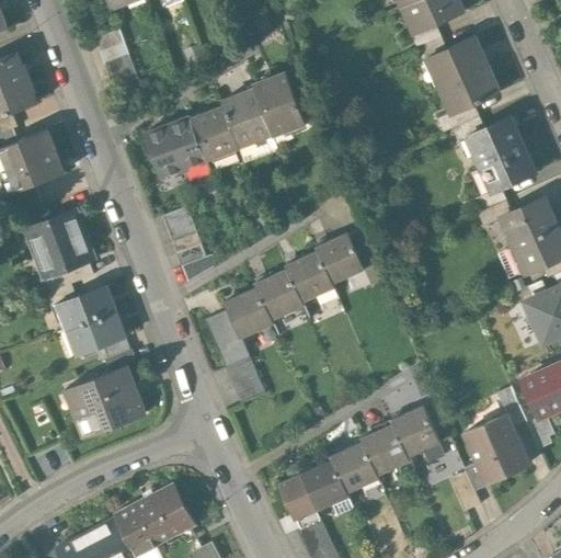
[(0,0),(0,29),(10,25),(1,0),(0,0)]
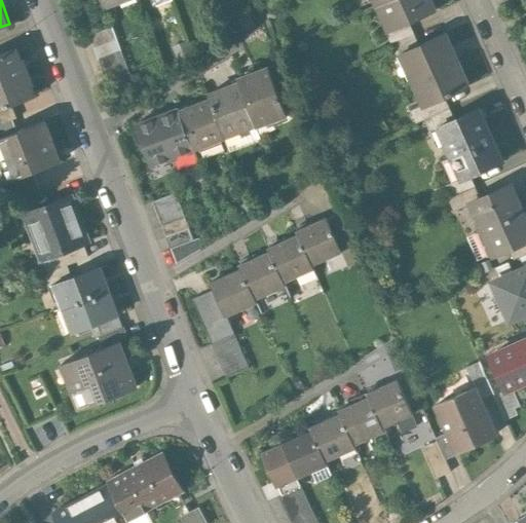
[(98,0),(102,11),(133,0),(98,0)]
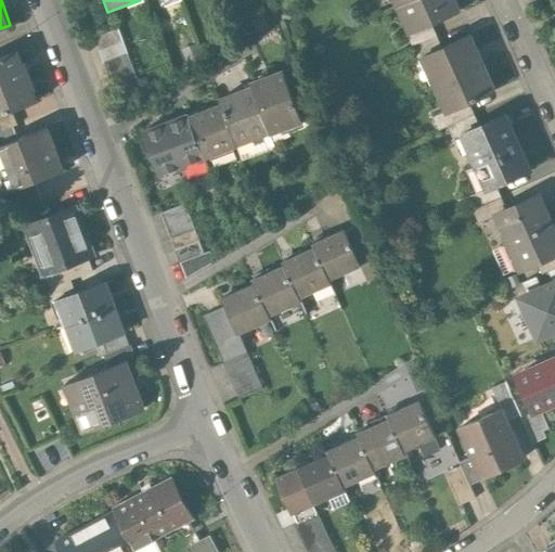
[(409,0),(392,8),(405,36),(430,24),(459,11),(453,0),(409,0)]
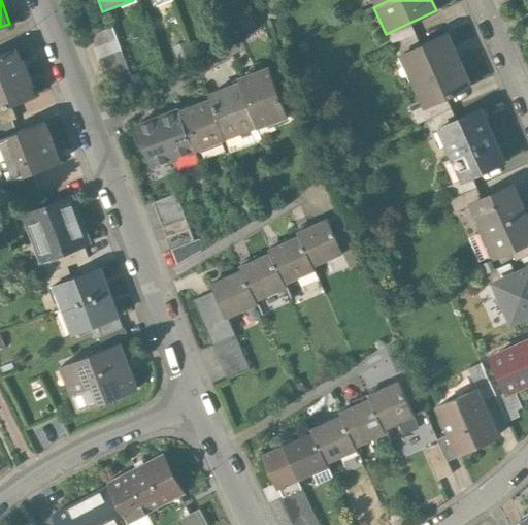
[(276,10),(268,9),(267,17),(275,18),(276,10)]
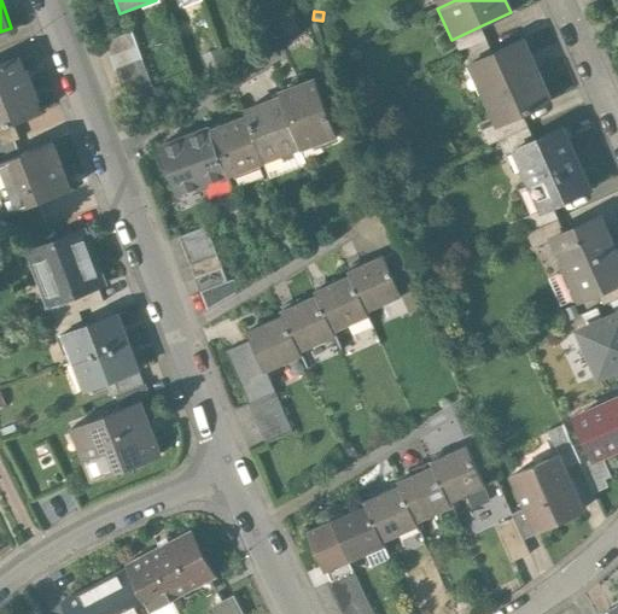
[(286,36),(299,30),(292,13),(279,19),(286,36)]
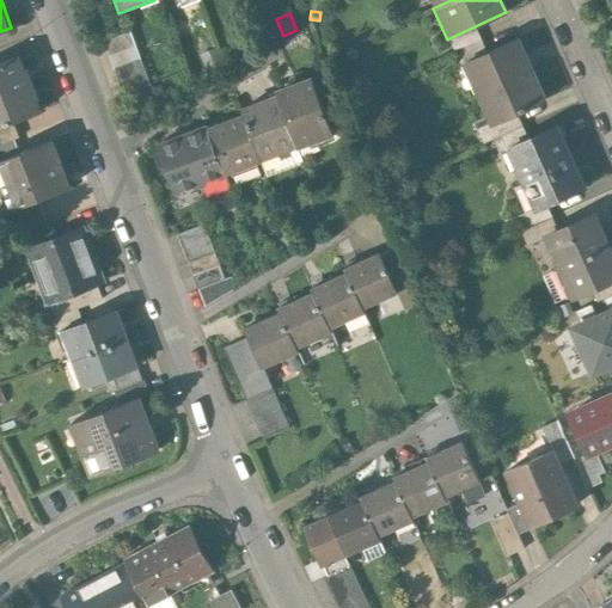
[(447,40),(459,65),(487,51),(475,26),(447,40)]
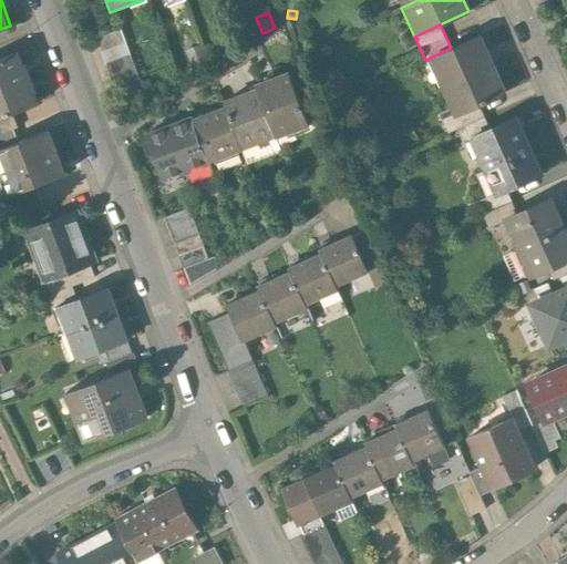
[(121,28),(94,38),(113,88),(140,78),(121,28)]
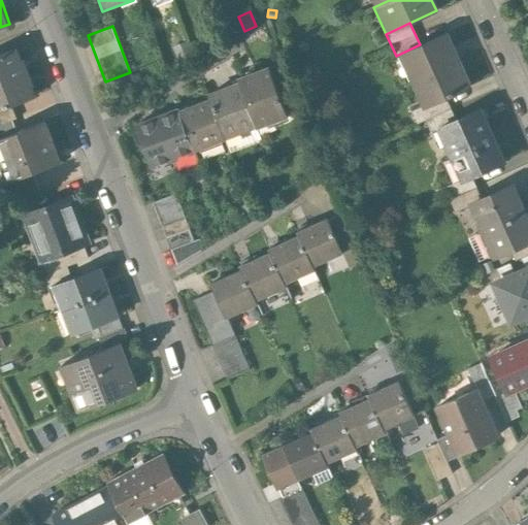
[(199,37),(203,48),(217,43),(211,32),(199,37)]
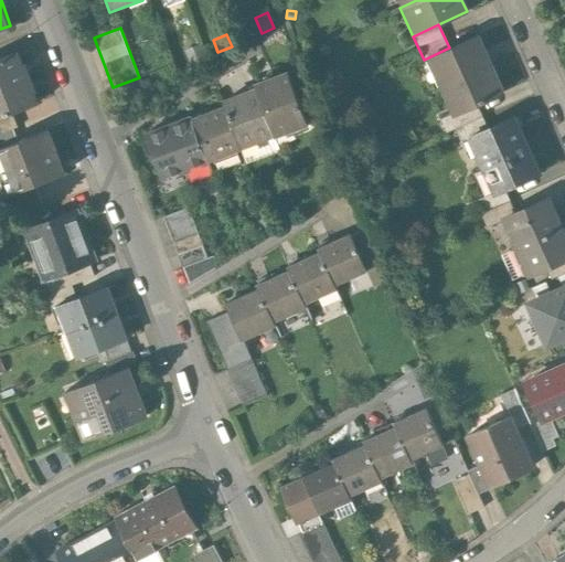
[(449,48),(424,60),(449,116),(476,104),(503,92),(477,34),(449,48)]
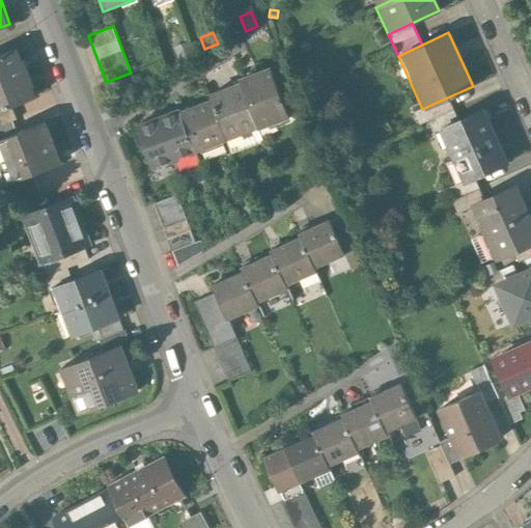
[(0,77),(32,65),(26,51),(24,52),(21,43),(0,50),(0,77)]
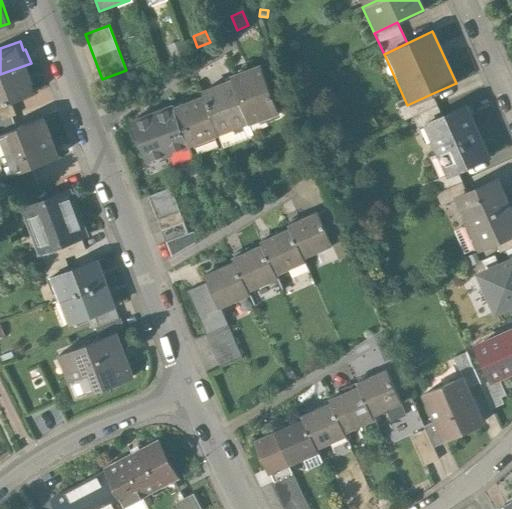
[(31,63),(0,74),(0,104),(37,90),(32,76),(35,75),(31,63)]
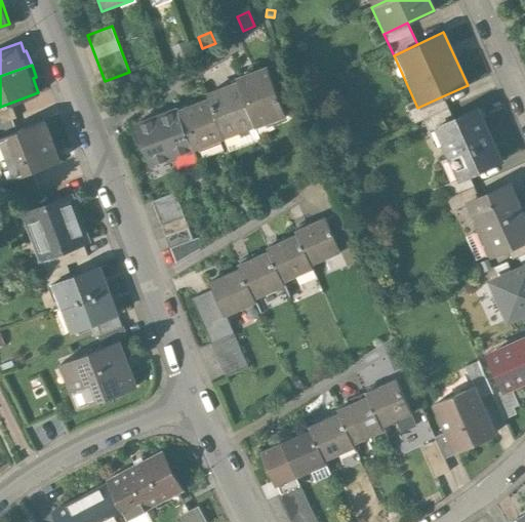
[(236,83),(253,130),(286,118),(268,67),(235,79),(236,83)]
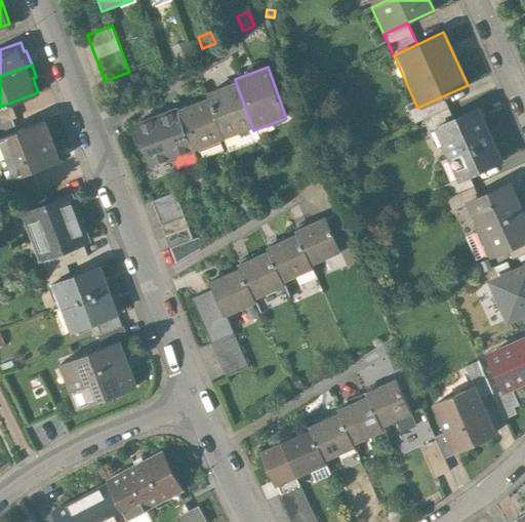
[(129,72),(105,81),(112,99),(136,90),(129,72)]
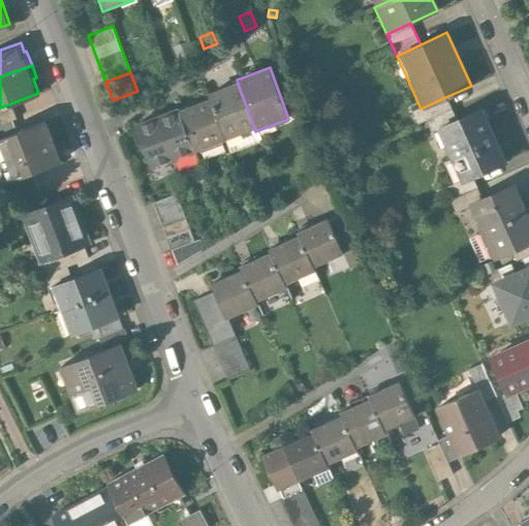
[(255,131),(238,84),(208,95),(210,101),(226,143),(255,131)]
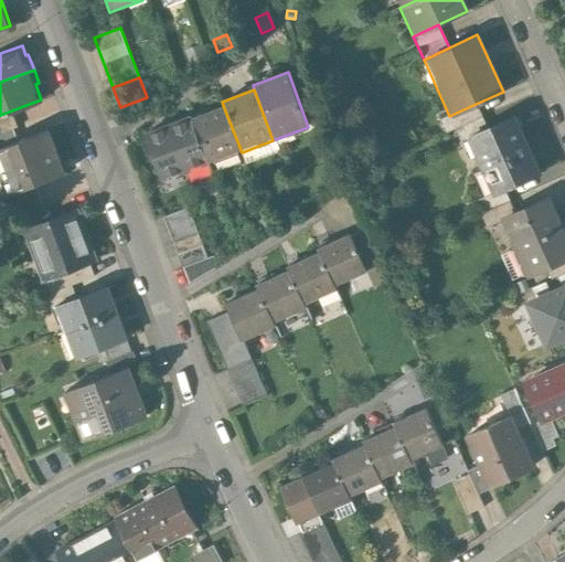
[(476,104),(449,116),(439,120),(445,133),(454,128),(481,116),(476,104)]
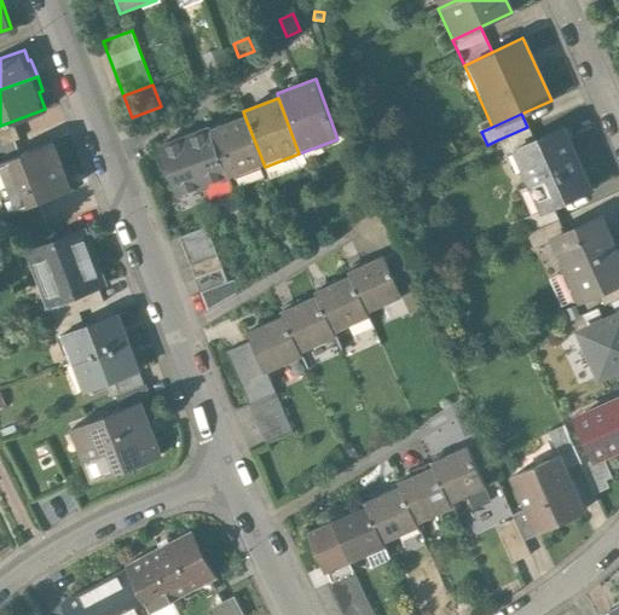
[(265,167),(246,119),(212,132),(230,180),(265,167)]
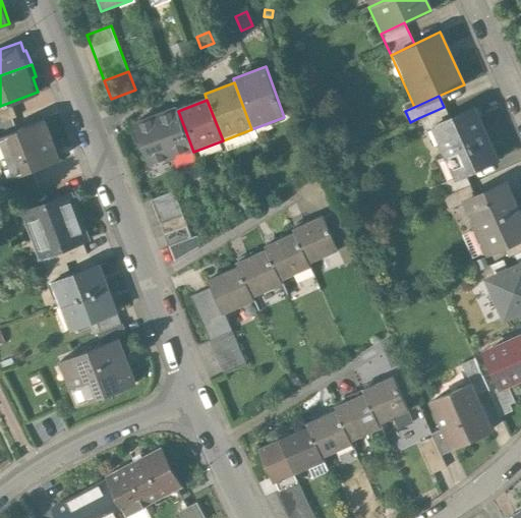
[(193,152),(178,111),(175,105),(154,113),(172,160),(193,152)]
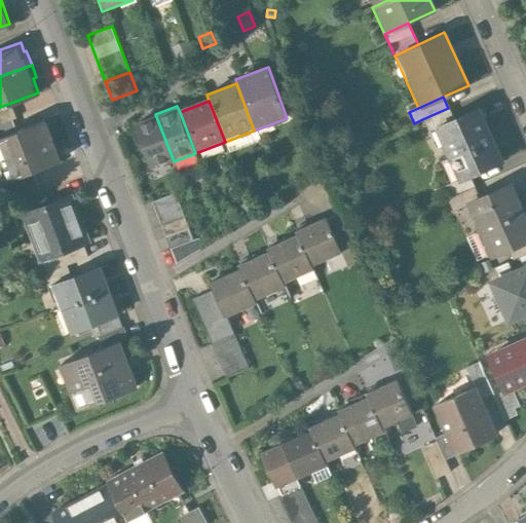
[(422,119),(427,132),(453,120),(448,108),(422,119)]
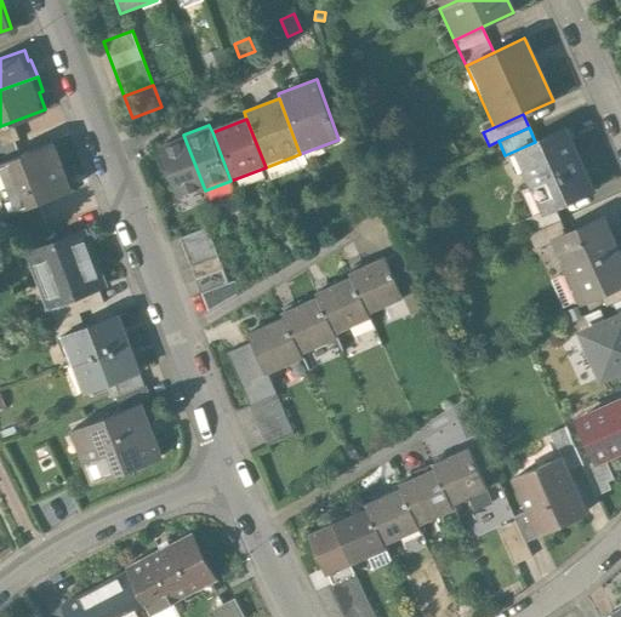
[(535,142),(505,155),(530,216),(553,205),(592,189),(565,129),(535,142)]
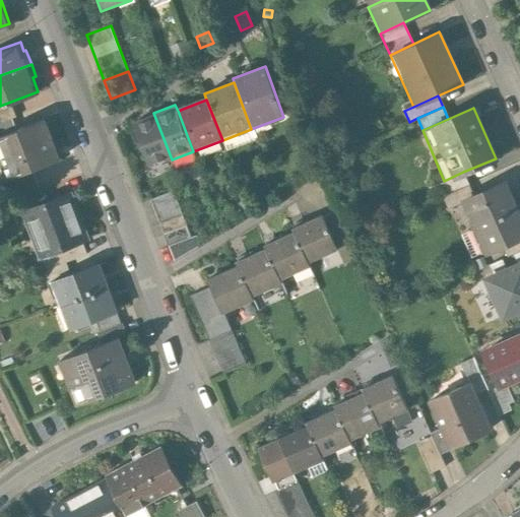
[(172,159),(153,113),(131,122),(149,169),(172,159)]
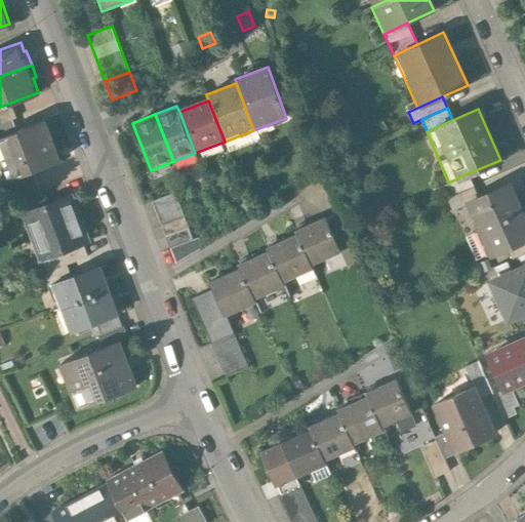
[(35,167),(63,157),(48,118),(0,134),(0,160),(6,177),(35,167)]
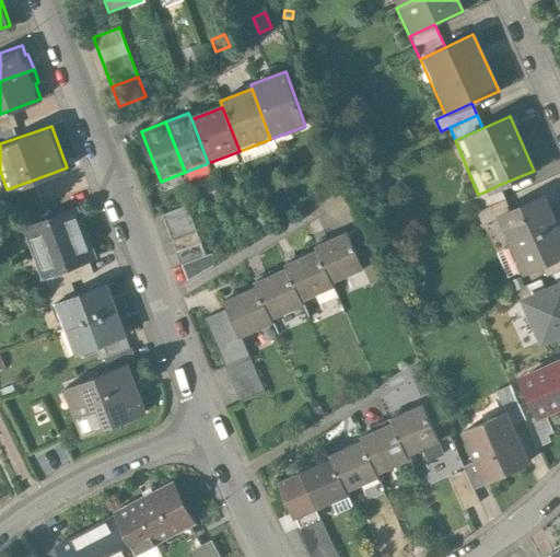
[(45,199),(37,178),(7,189),(14,210),(45,199)]
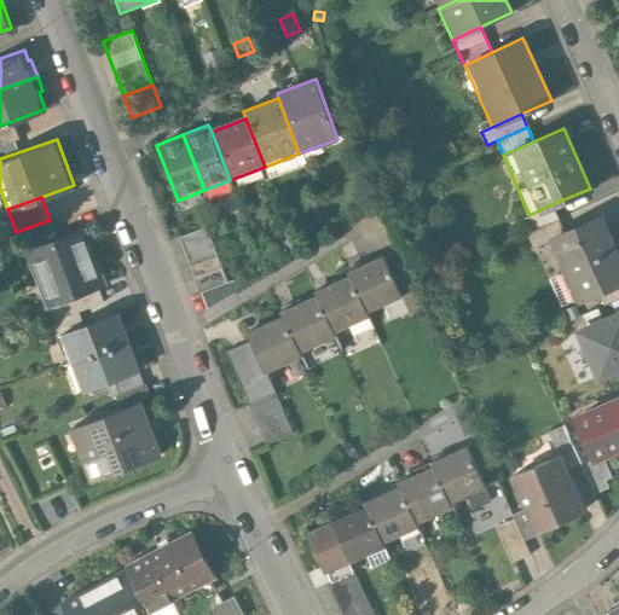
[(524,218),(530,231),(557,219),(551,204),(528,215),(524,218)]
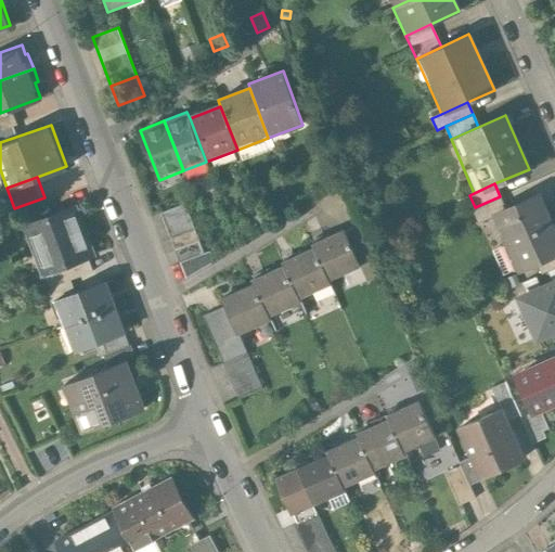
[(505,209),(490,216),(515,272),(537,264),(554,255),(554,230),(539,194),(505,209)]
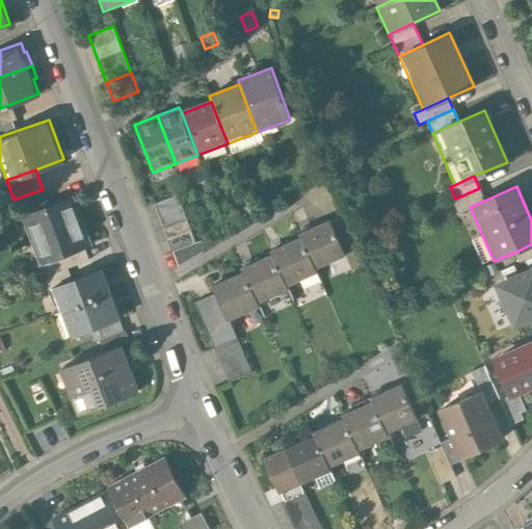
[(457,212),(470,207),(484,201),(479,188),(455,199),(452,200),(457,212)]
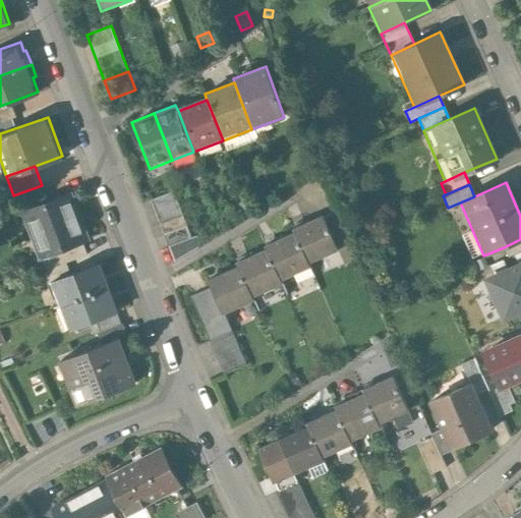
[(270,197),(266,186),(251,192),(255,203),(270,197)]
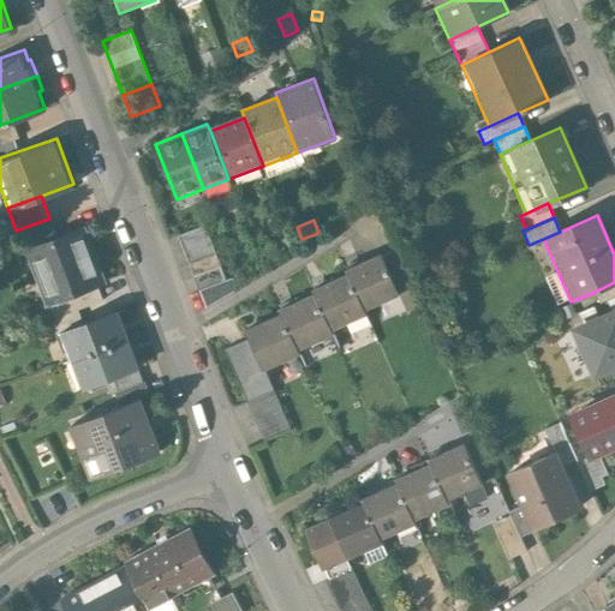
[(204,223),(177,234),(204,307),(236,288),(232,276),(225,279),(204,223)]
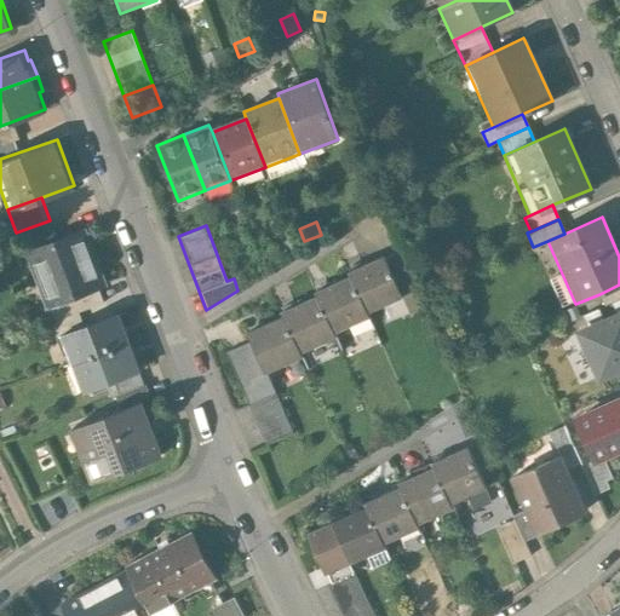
[(87,228),(28,249),(46,301),(101,282),(107,280),(87,228)]
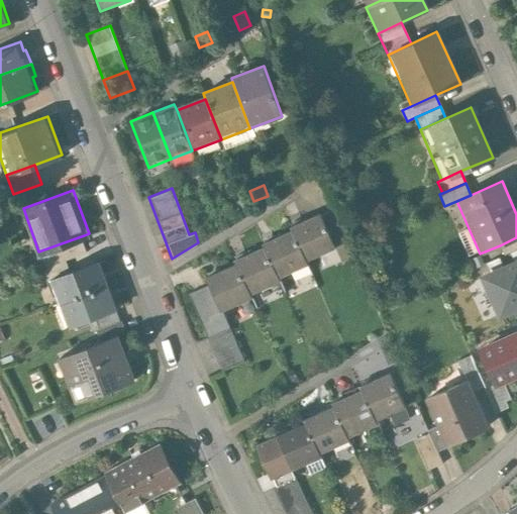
[(248,209),(243,198),(234,202),(239,213),(248,209)]
